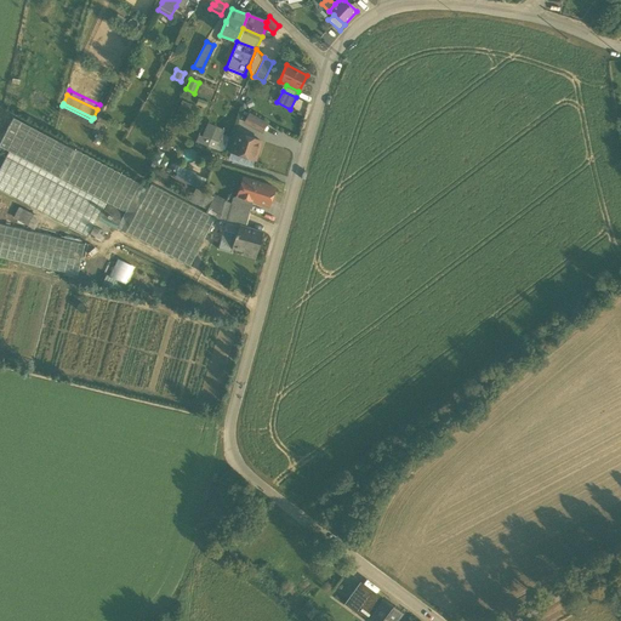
[(245,123),(261,132),(267,124),(250,114),(245,123)]
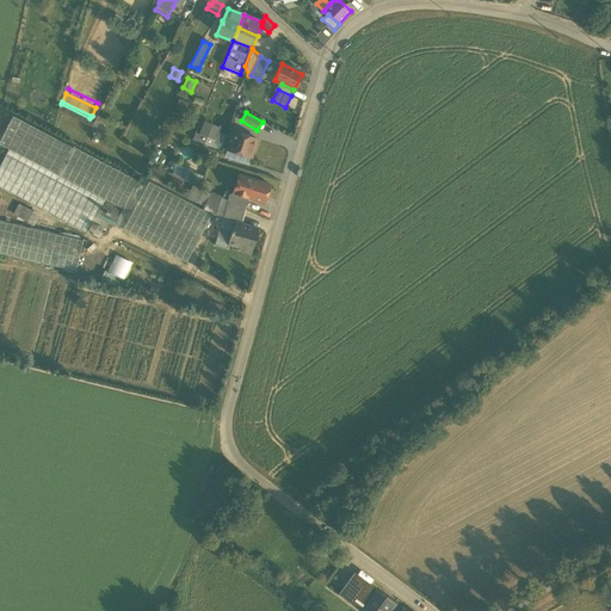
[(123,229),(186,263),(213,215),(203,209),(148,180),(146,185),(75,148),(74,149),(13,116),(0,140),(0,144),(8,149),(0,165),(0,187),(86,234),(88,230),(99,235),(103,228),(105,229),(109,223),(113,226),(115,224),(123,229)]
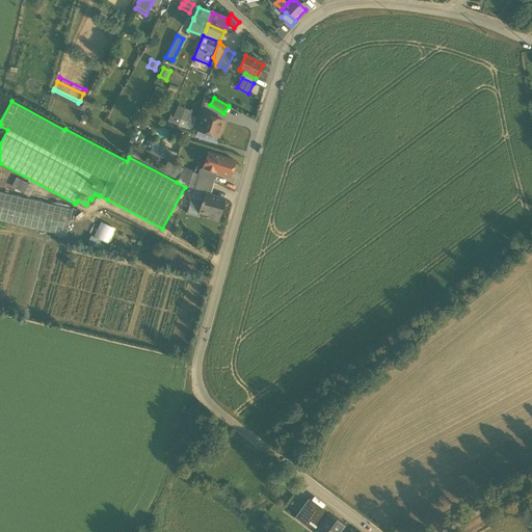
[(178,105),(173,117),(187,123),(190,115),(192,111),(178,105)]
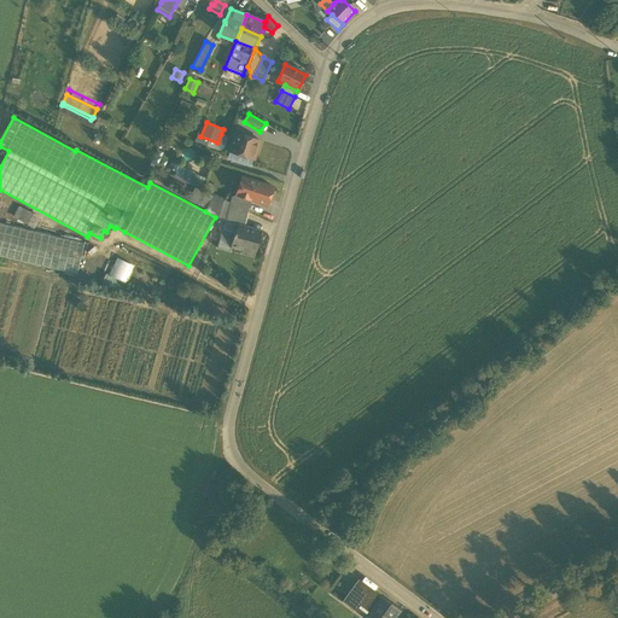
[(254,159),(255,159),(261,141),(234,133),(228,151),(229,151),(254,159)]
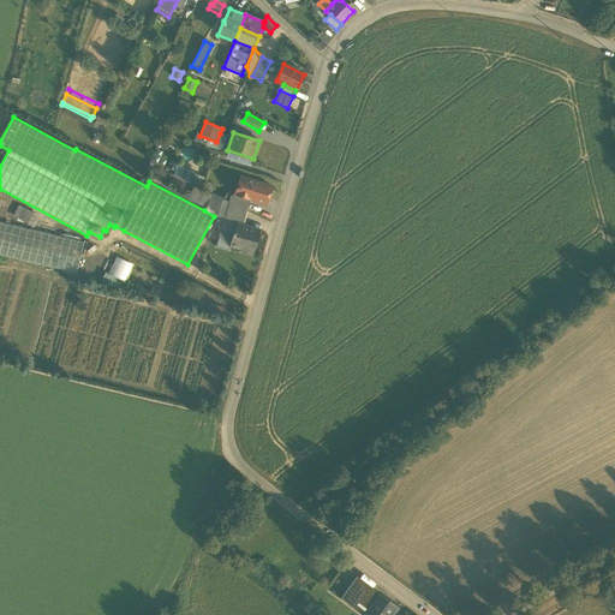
[(216,142),(199,136),(196,135),(193,141),(221,151),(227,136),(220,133),(216,142)]
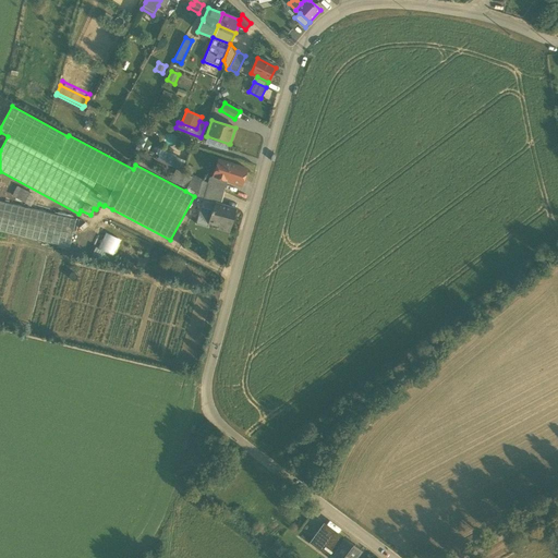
[(229,144),(207,136),(205,143),(226,150),(229,144)]
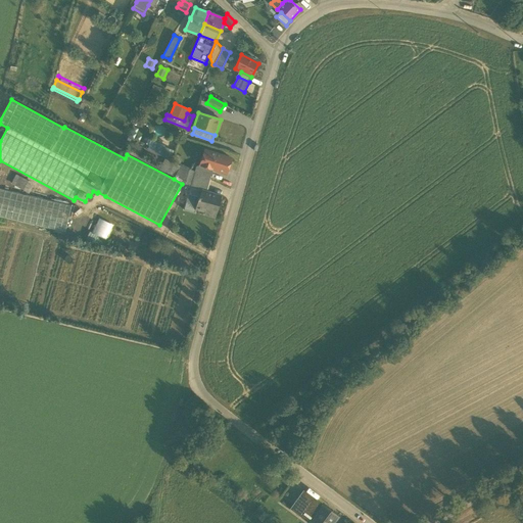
[(164,147),(160,156),(170,160),(174,151),(164,147)]
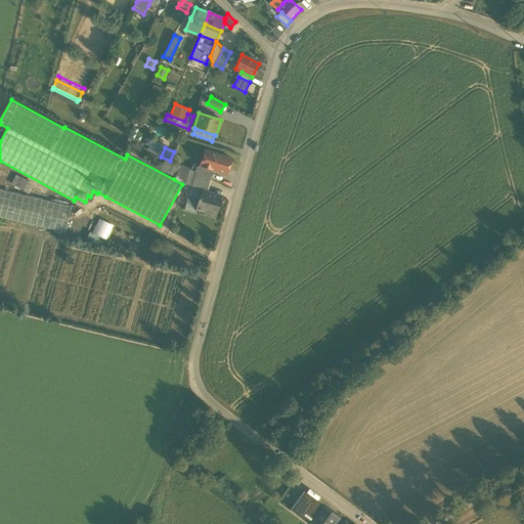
[(213,170),(226,174),(227,171),(229,170),(228,167),(229,165),(231,164),(230,161),(231,159),(205,149),(200,166),(213,170)]
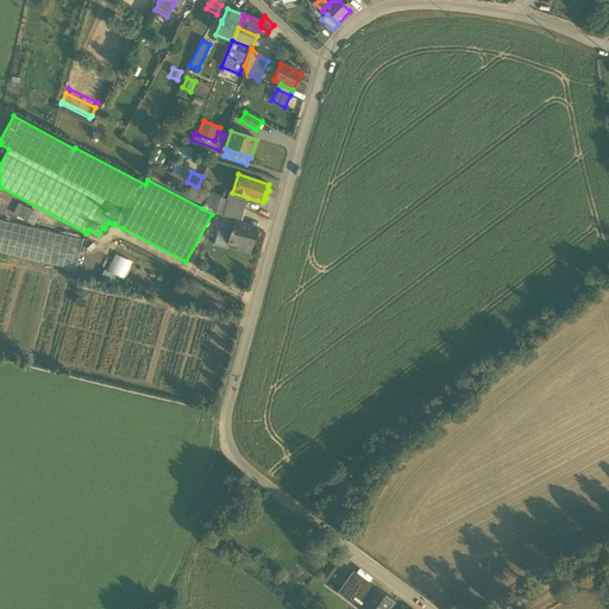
[(221,219),(223,214),(217,212),(220,198),(193,186),(188,198),(203,205),(202,208),(212,214),(221,219)]
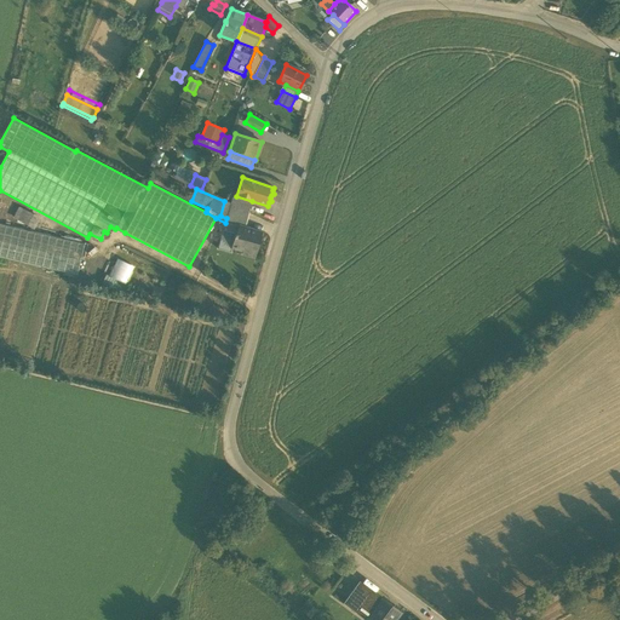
[(230,204),(231,204),(248,211),(252,201),(236,196),(233,197),(230,204)]
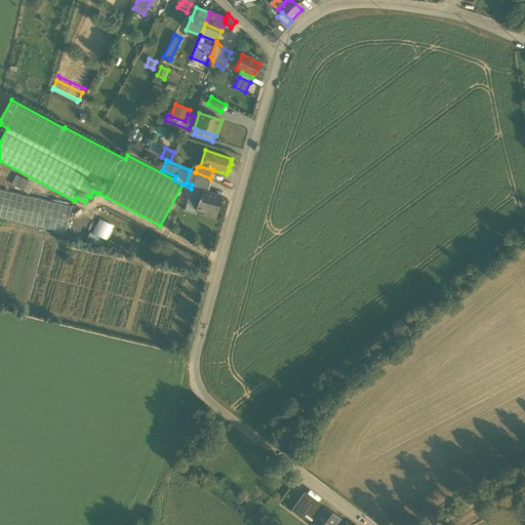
[(190,169),(190,170),(187,183),(192,185),(196,172),(195,172),(190,169)]
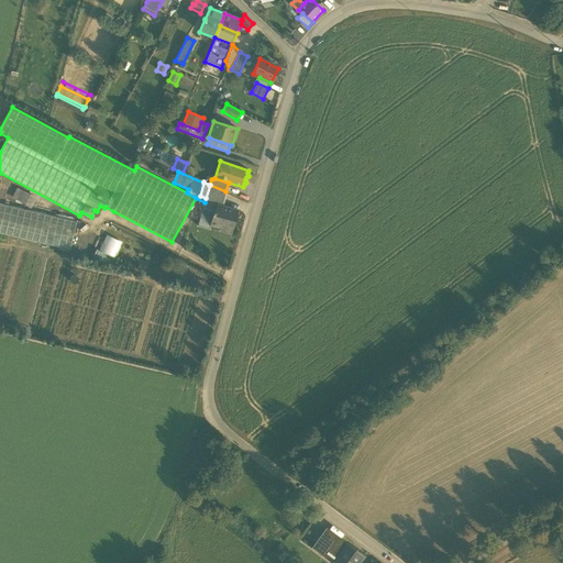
[(225,192),(225,191),(210,185),(206,198),(205,202),(217,206),(222,207),(225,192)]
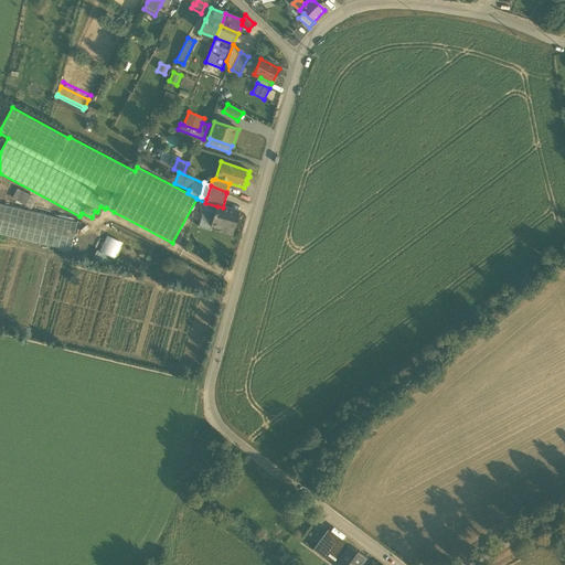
[(31,208),(35,196),(17,188),(11,199),(31,208)]
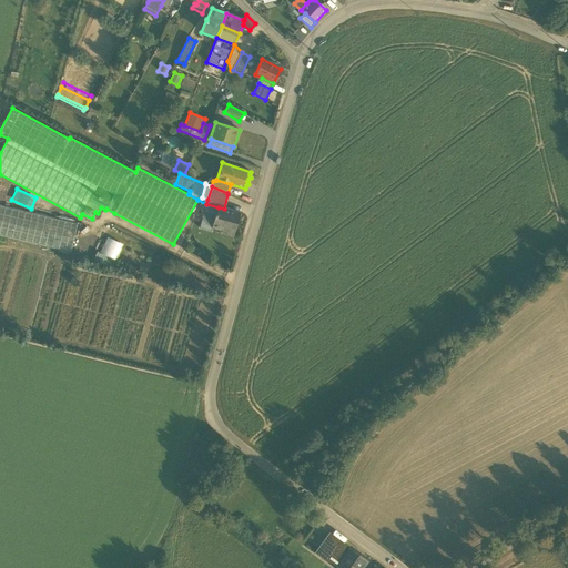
[(0,235),(71,253),(78,223),(0,204),(0,235)]
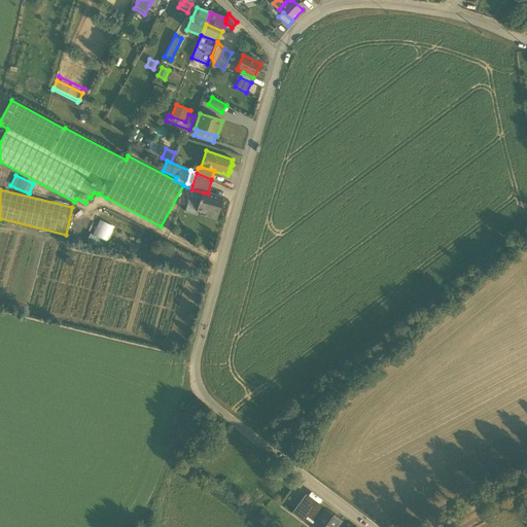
[(203,192),(201,199),(200,199),(197,210),(198,210),(217,216),(222,198),(208,194),(203,192)]
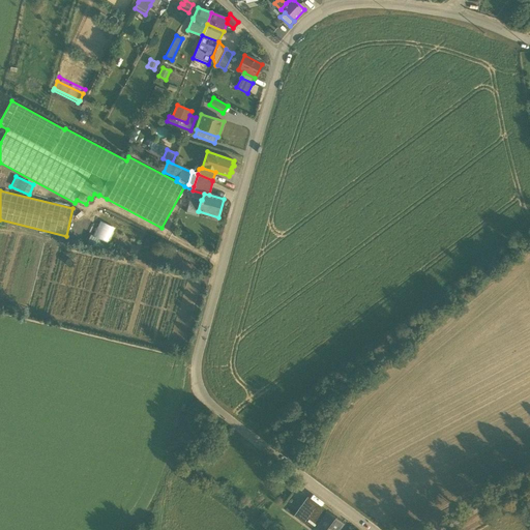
[(197,216),(199,211),(198,211),(201,200),(202,200),(190,197),(186,213),(197,216)]
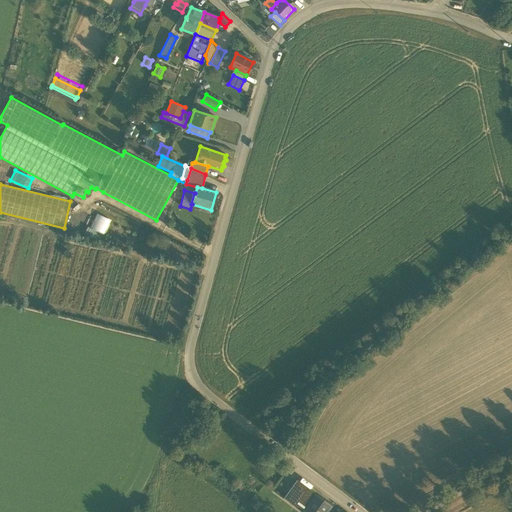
[(104,234),(110,219),(96,213),(90,229),(104,234)]
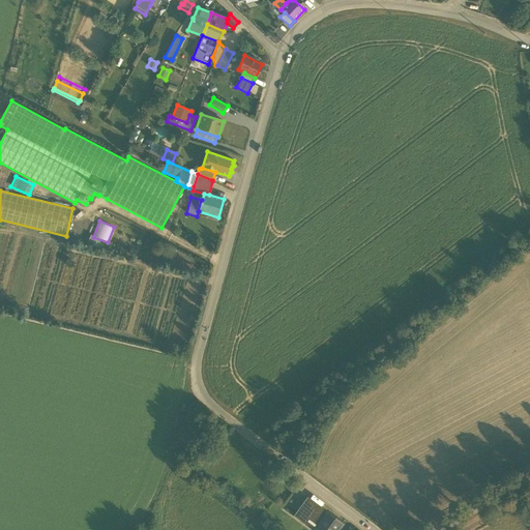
[(306,497),(303,502),(323,517),(327,511),(306,497)]
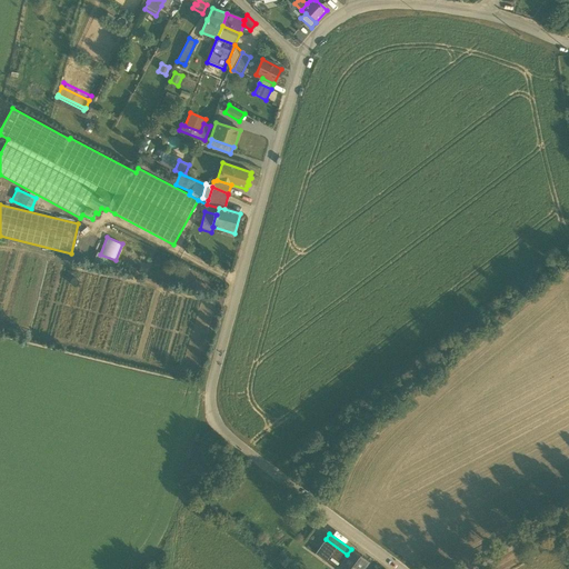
[(315,553),(336,568),(347,555),(326,539),(315,553)]
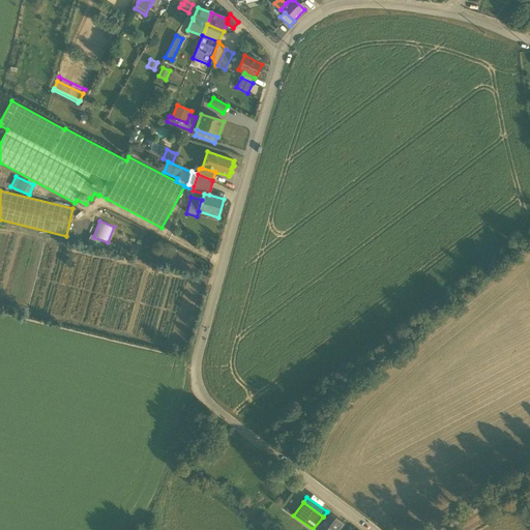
[(327,511),(323,517),(313,529),(336,529),(343,523),(327,511)]
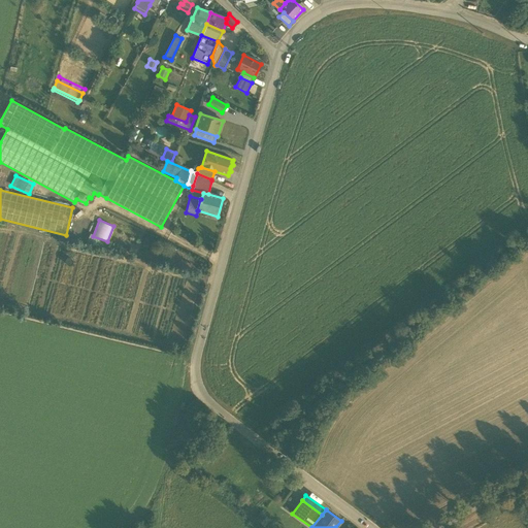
[(270,520),(261,512),(255,519),(264,526),(270,520)]
